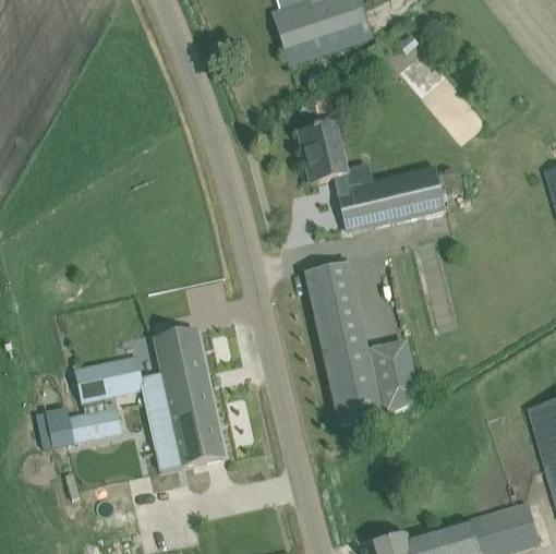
[(297,0),(278,7),(268,10),(282,51),(366,22),(358,0),(297,0)]
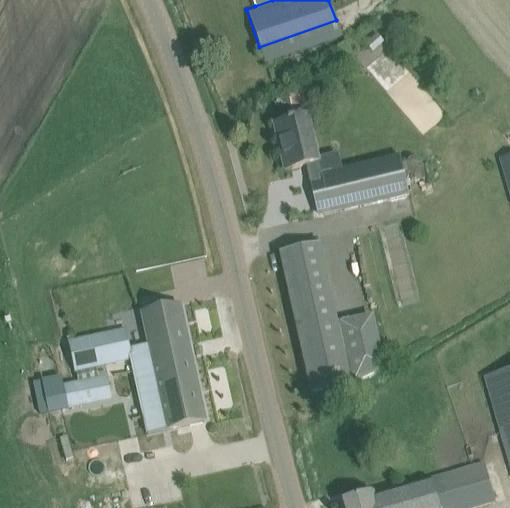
[(304,101),(300,86),(287,90),(291,105),(304,101)]
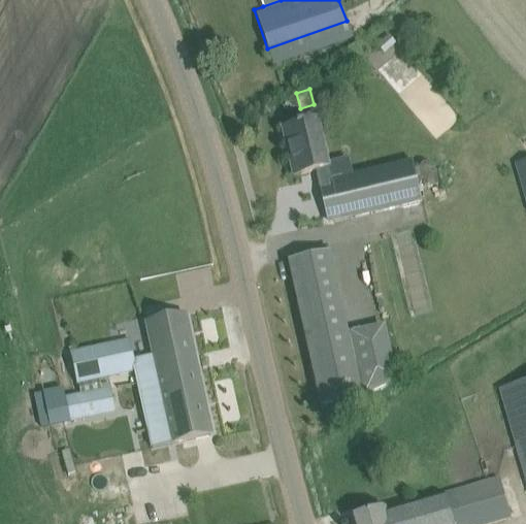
[(421,194),(413,157),(348,173),(343,156),(323,160),(314,118),(295,122),(295,124),(282,127),(286,144),(288,144),(290,155),(288,156),(292,173),(317,167),(319,179),(317,179),(326,217),(421,194)]
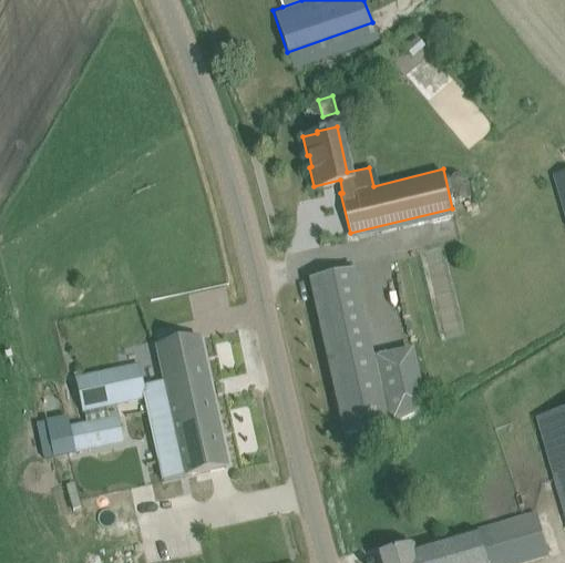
[(564,167),(551,172),(564,221),(564,167)]
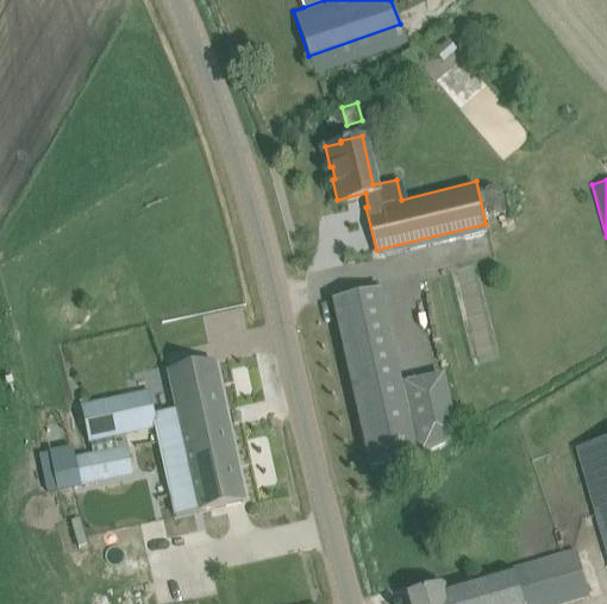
[(332,299),(369,466),(417,455),(456,436),(442,375),(400,384),(379,288),(332,299)]
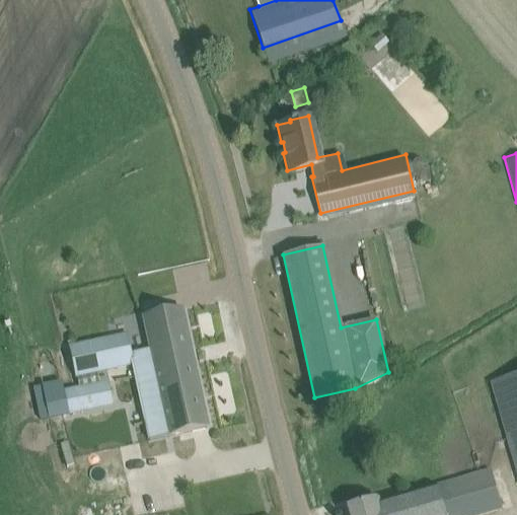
[(142,314),(149,347),(130,351),(126,332),(68,345),(74,375),(131,362),(148,438),(206,425),(180,306),(142,314)]
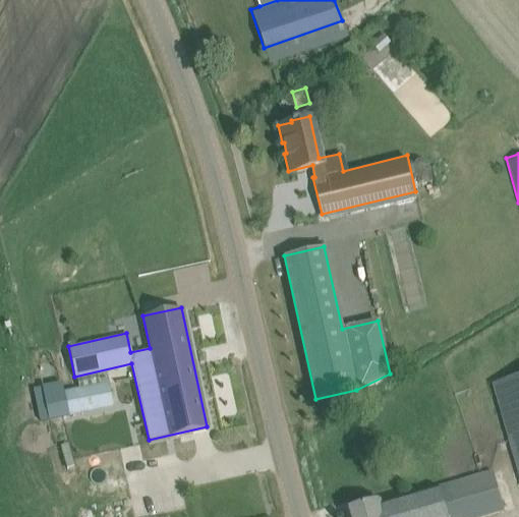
[(518,371),(492,381),(518,475),(518,371)]
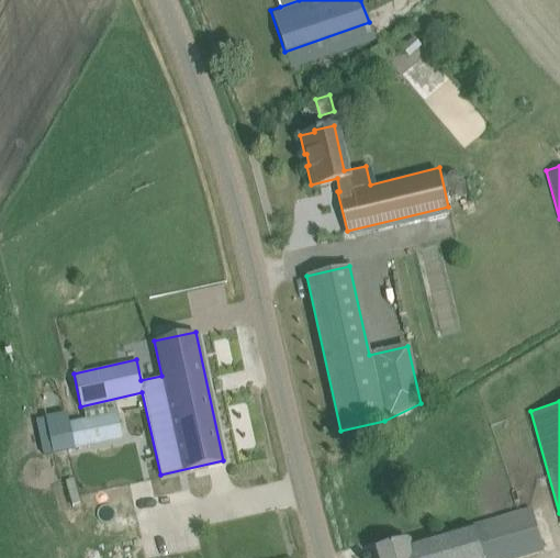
[(68,421),(74,446),(121,435),(114,404),(105,405),(107,412),(68,421)]
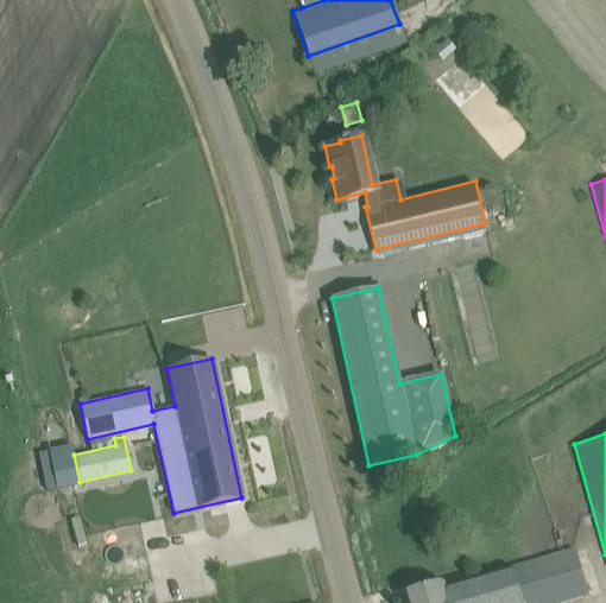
[(402,595),(404,602),(547,602),(586,591),(573,547),(443,585),(442,583),(402,595)]
